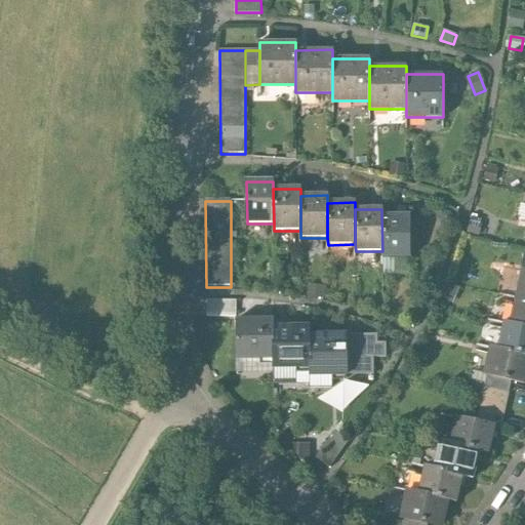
[(410,216),(381,217),(382,251),(382,259),(386,259),(410,259),(410,216)]
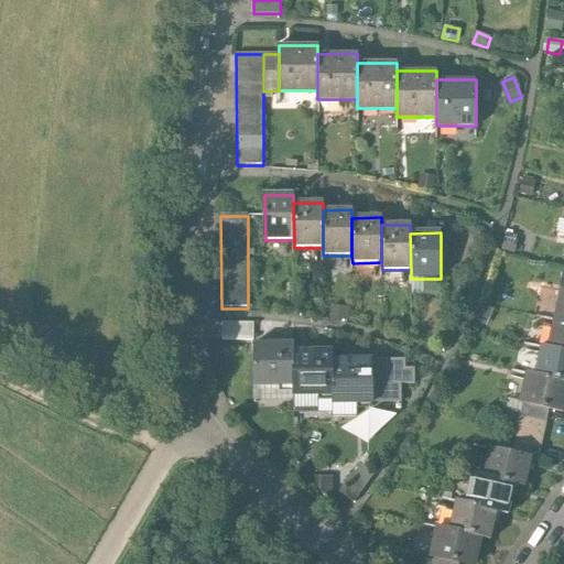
[(441,290),(441,279),(414,279),(414,294),(441,294),(441,290)]
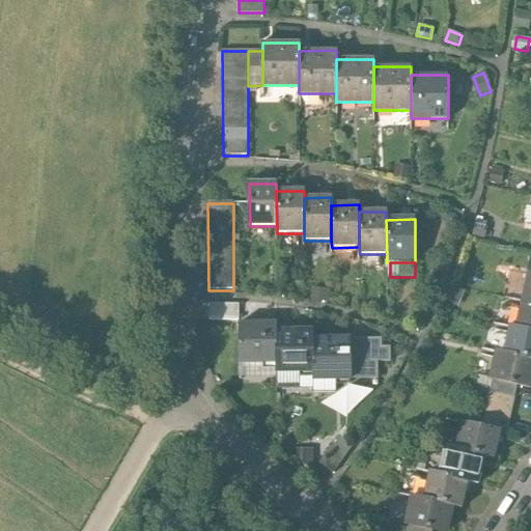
[(465,291),(453,287),(447,302),(458,306),(465,291)]
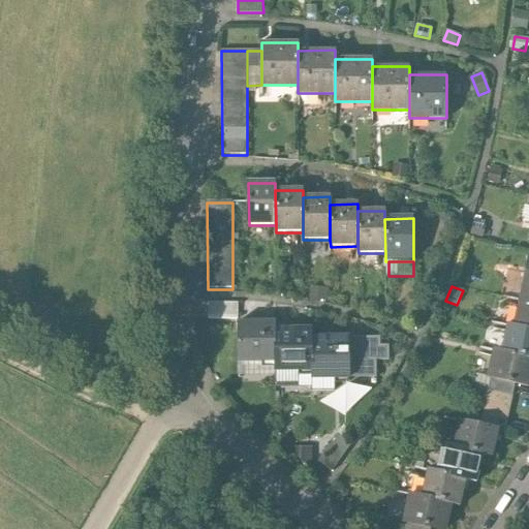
[(329,288),(312,287),(311,300),(329,300),(329,288)]
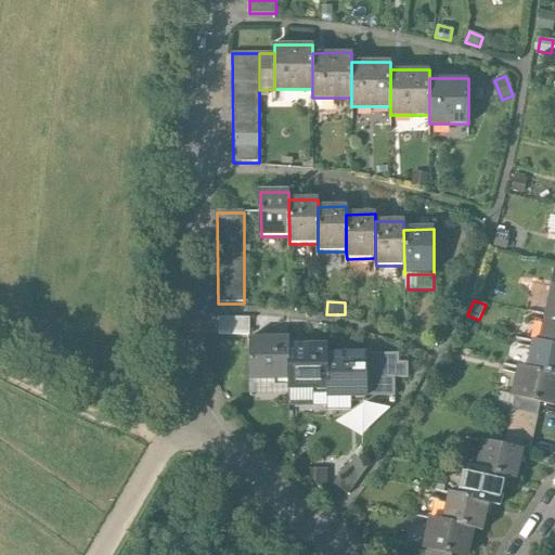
[(250,334),(249,315),(216,317),(216,335),(250,334)]
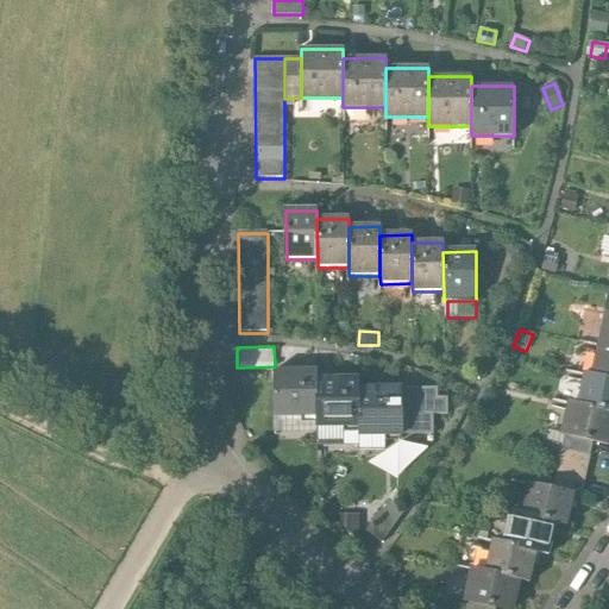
[(608,349),(600,347),(592,377),(608,381),(608,349)]
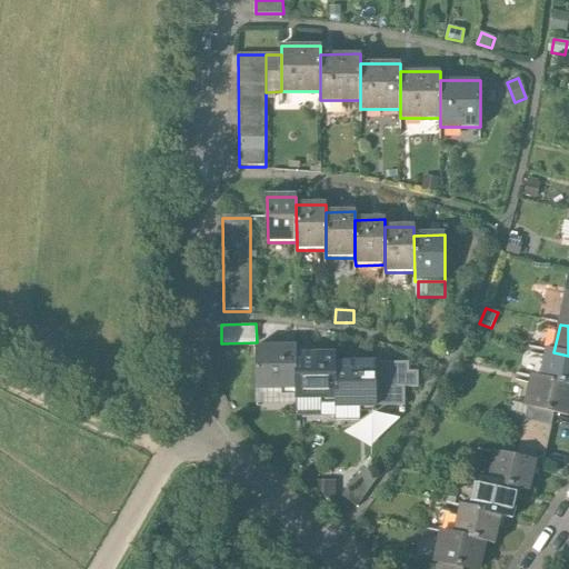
[(256,389),(297,388),(296,353),(296,347),(256,347),(256,389)]
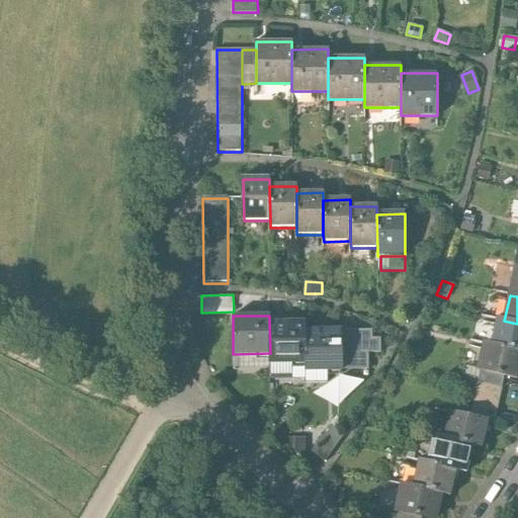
[(517,324),(504,321),(500,320),(494,346),(517,351),(517,324)]
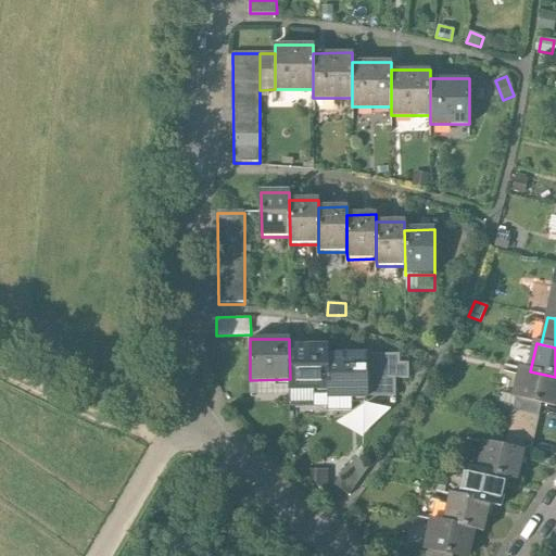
[(290,389),(328,389),(328,355),(328,345),(289,345),(290,379),(290,389)]
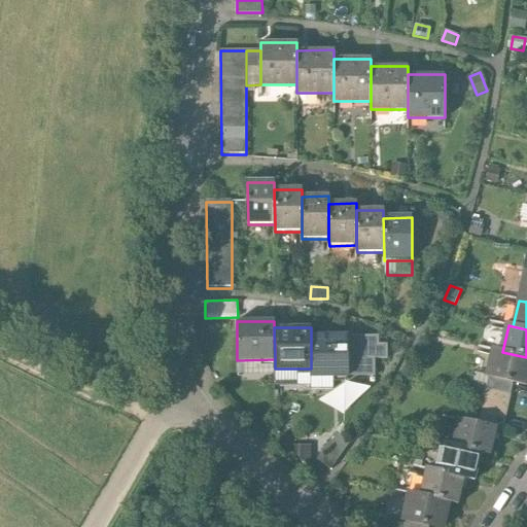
[(405,340),(391,336),(388,344),(401,348),(405,340)]
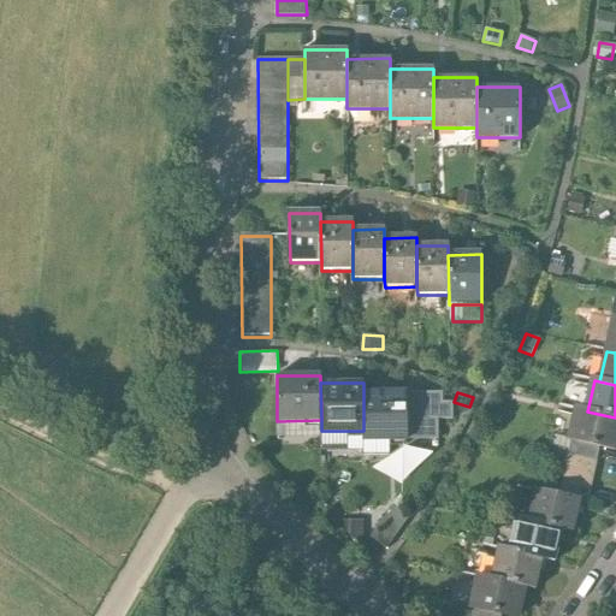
[(404,394),(363,394),(363,431),(363,439),(406,439),(404,394)]
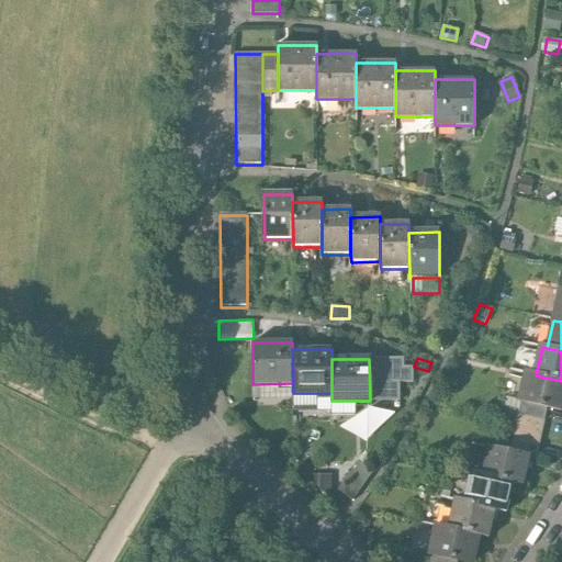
[(561,412),(561,381),(536,375),(528,374),(521,404),(548,409),(561,412)]
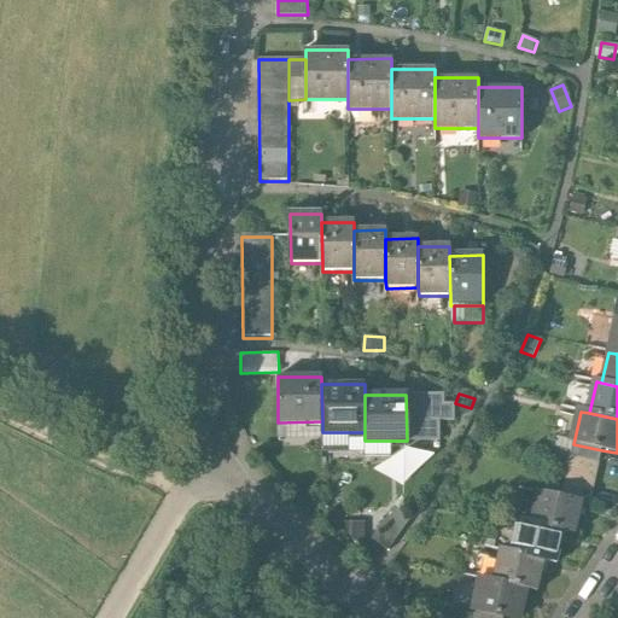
[(583,503),(590,506),(602,450),(573,444),(561,499),(583,503)]
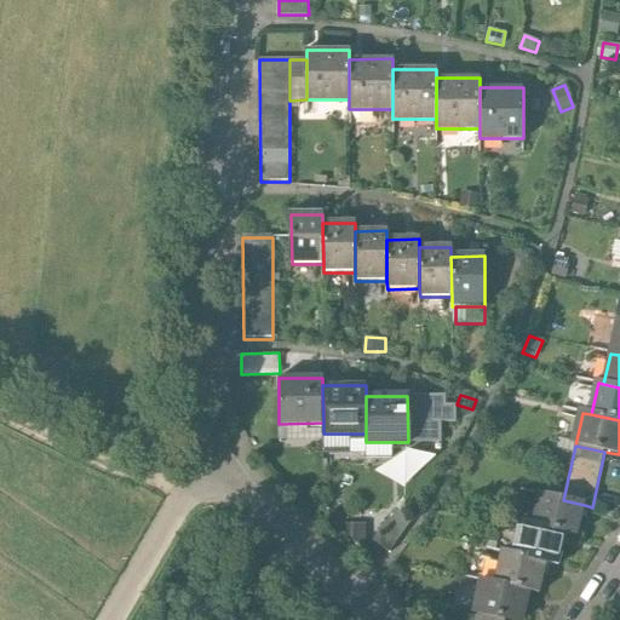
[(541,495),(534,527),(566,534),(578,537),(585,505),(563,500),(541,495)]
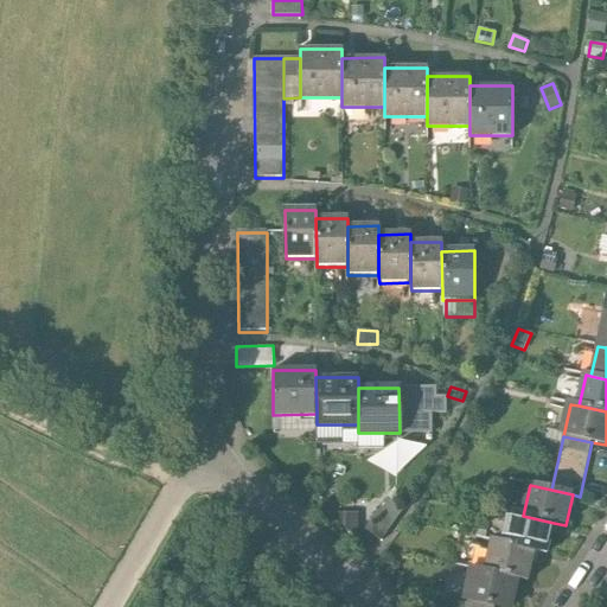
[(512,515),(506,545),(536,553),(547,555),(554,523),(523,516),(512,515)]
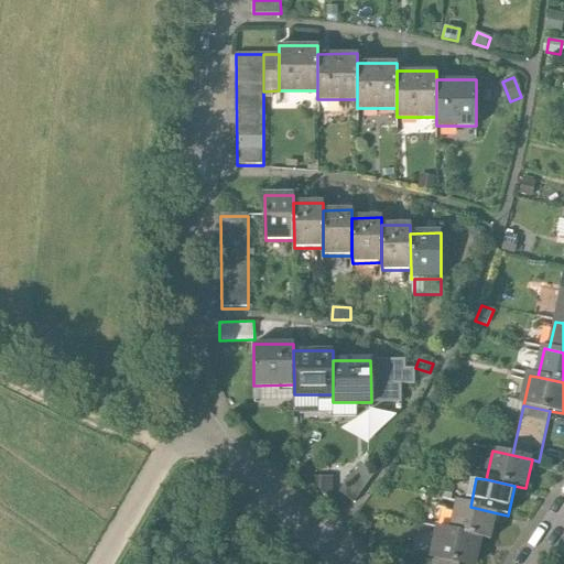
[(458,505),(453,532),(483,539),(491,541),(498,513),(470,507),(458,505)]
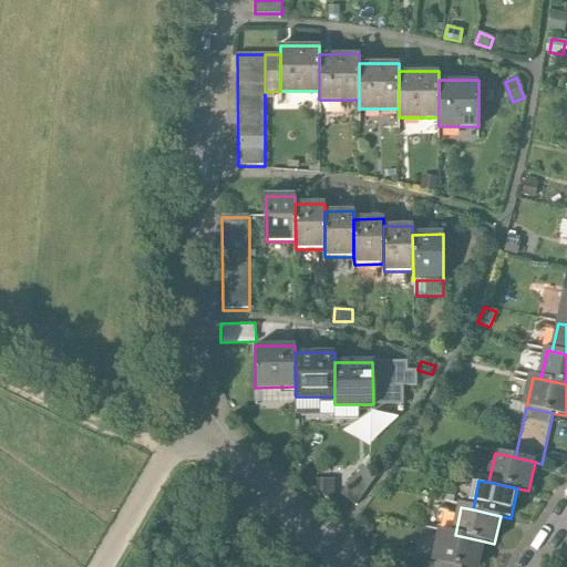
[(478,566),(485,542),(455,535),(442,533),(435,562),(459,566),(478,566)]
